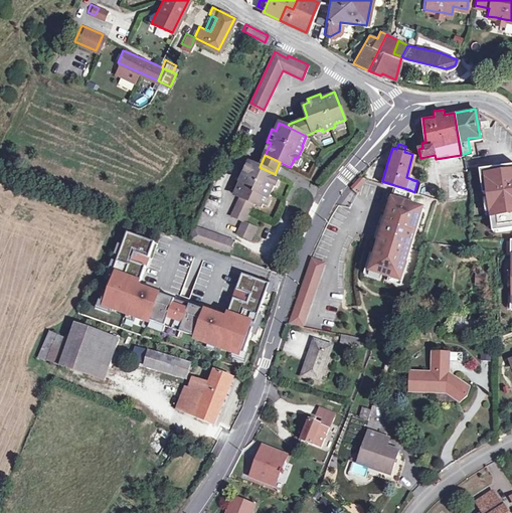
[(234,195),(238,196),(252,203),(260,206),(266,195),(269,196),(271,191),(274,184),(271,182),(274,176),(275,174),(260,167),(249,162),(245,170),(242,168),(237,179),(240,181),(234,195)]
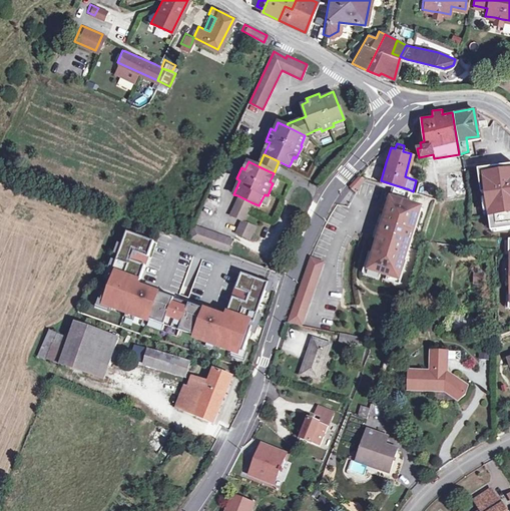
[(509,162),(485,166),(494,229),(509,226),(509,162)]
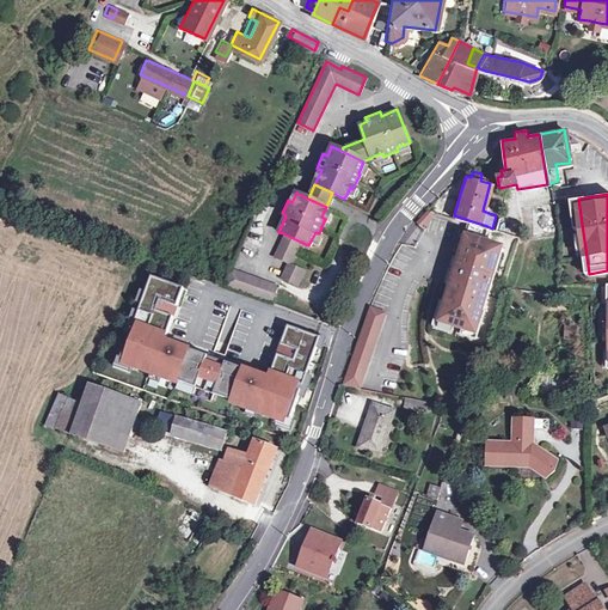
[(415,224),(425,226),(429,209),(419,207),(415,224)]
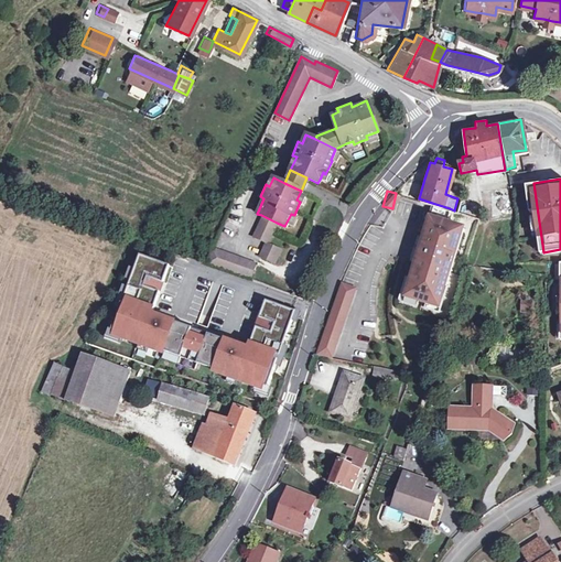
[(305,196),(300,193),(297,200),(300,202),(302,203),(305,196)]
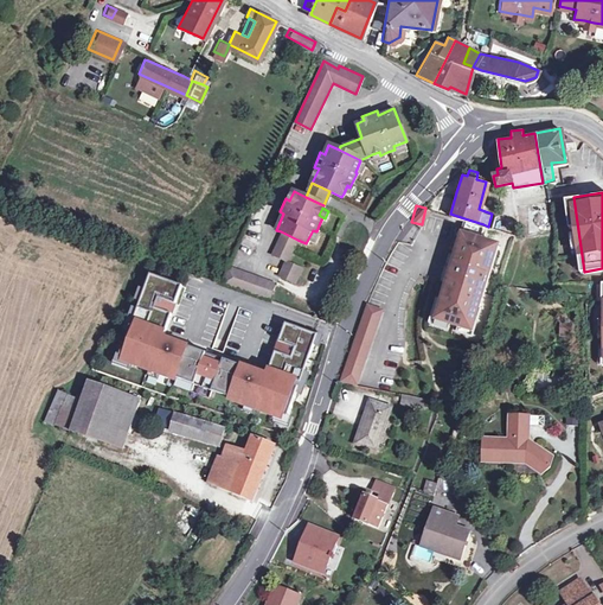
[(478,236),(483,224),(464,218),(434,314),(469,326),(495,243),(478,236)]
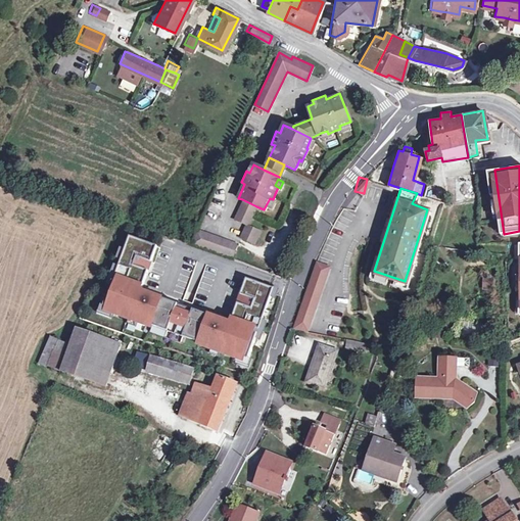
[(248,225),(256,206),(242,199),(234,219),(245,225),(239,236),(253,243),(260,230),(248,225)]
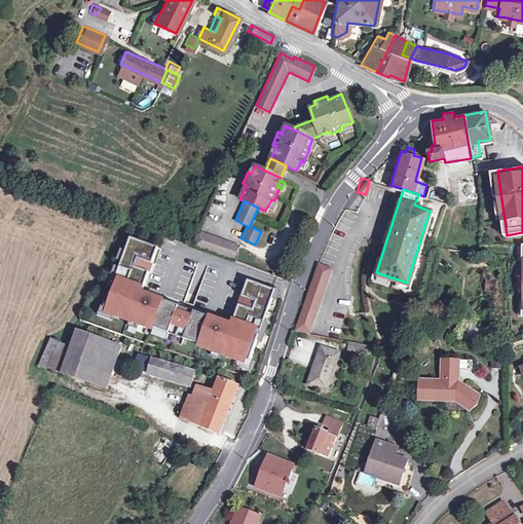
[(197,231),(192,245),(221,255),(232,259),(236,247),(197,231)]
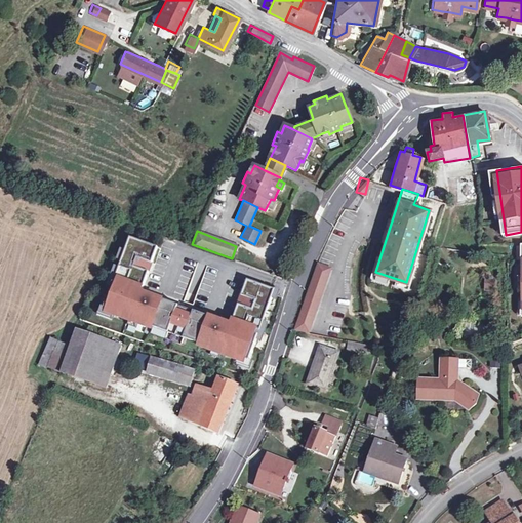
[(230,322),(139,289),(156,244),(128,235),(103,306),(106,307),(105,310),(151,327),(151,325),(166,330),(164,336),(179,343),(182,336),(198,343),(197,344),(243,361),(244,358),(247,359),(256,333),(253,331),(255,328),(258,329),(274,288),(246,278),(230,322)]
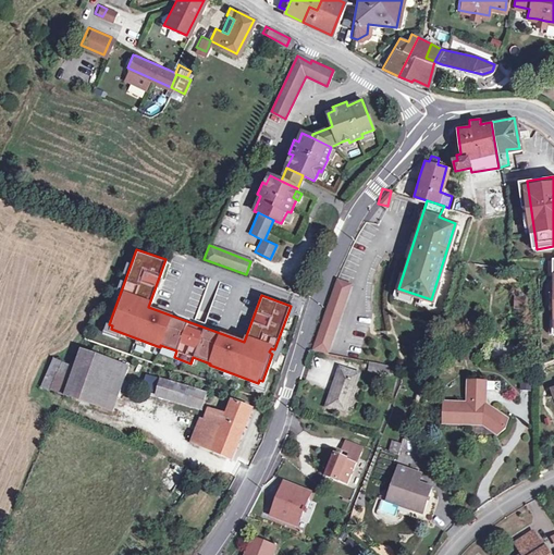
[(349,281),(335,276),(311,346),(325,348),(349,281)]
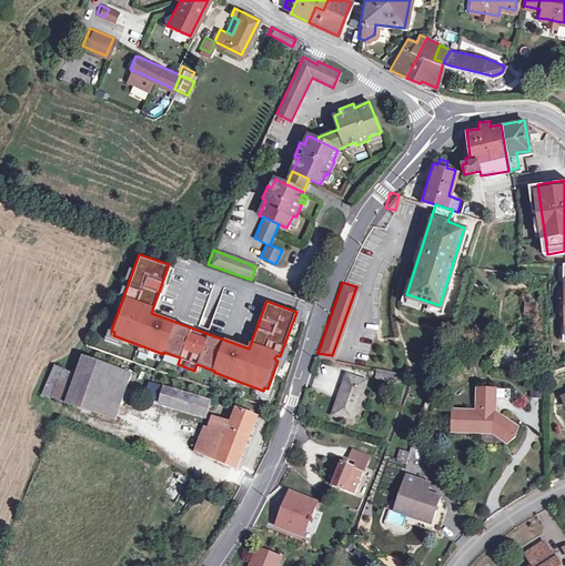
[(523,299),(524,310),(535,310),(535,299),(523,299)]
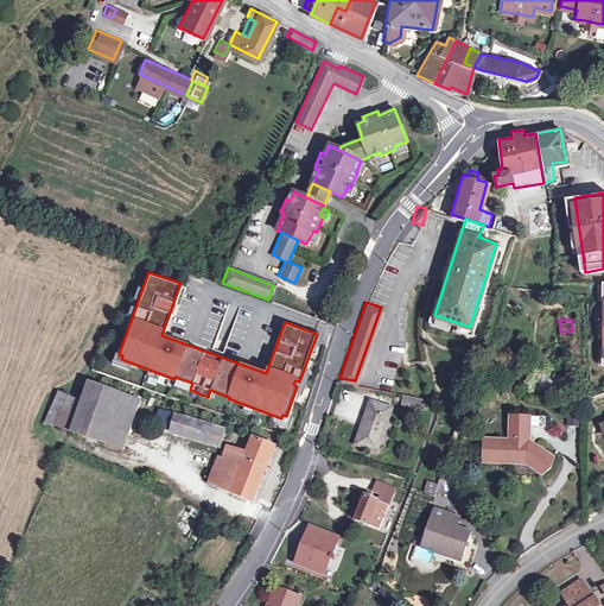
[(83,378),(67,428),(119,446),(135,396),(83,378)]
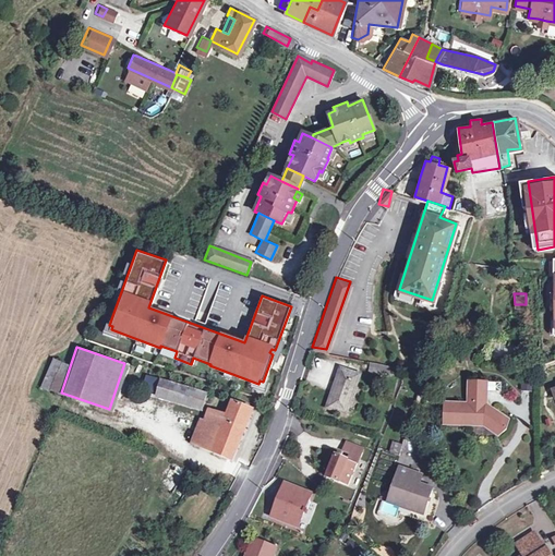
[(379,360),(374,359),(368,358),(368,369),(378,371),(379,360)]
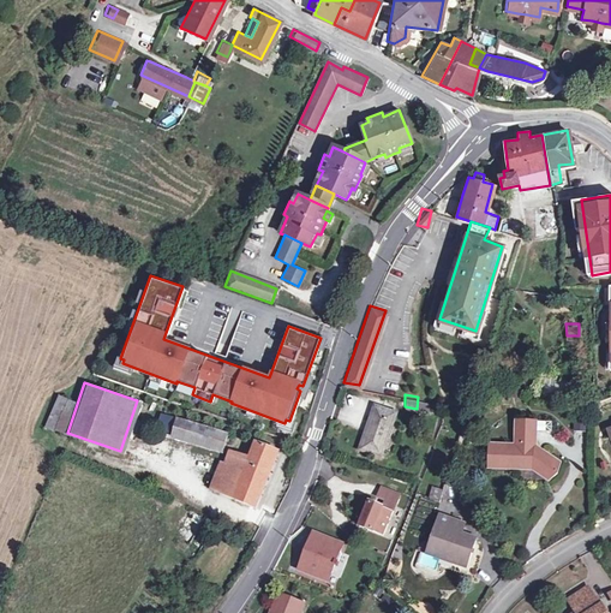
[(352,446),(375,453),(388,409),(366,403),(352,446)]
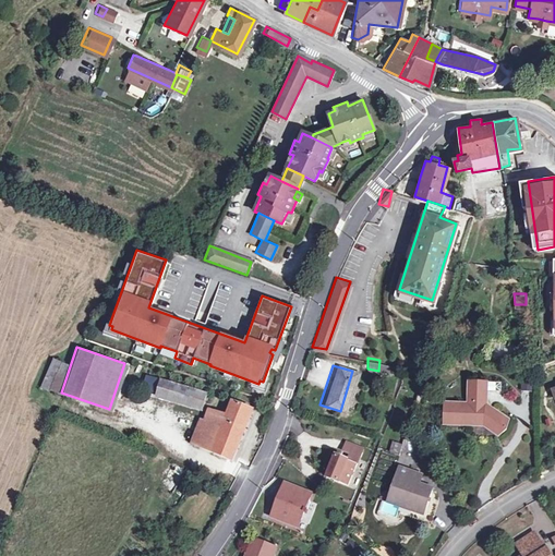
[(154,390),(158,376),(145,372),(140,386),(154,390)]
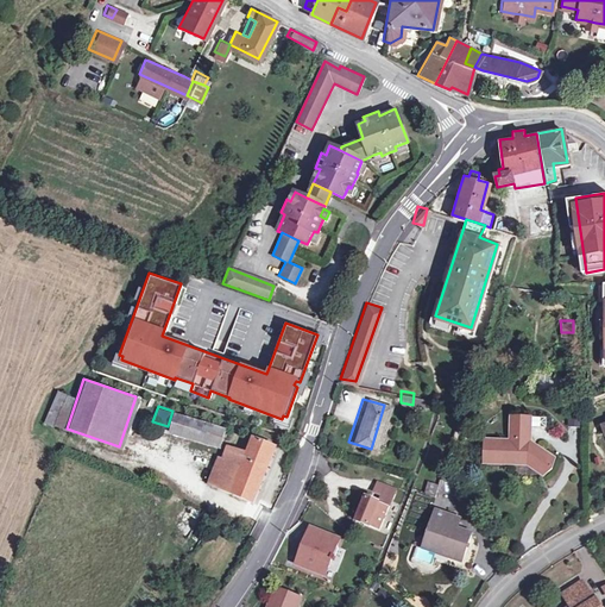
[(181,432),(187,415),(172,411),(168,426),(181,432)]
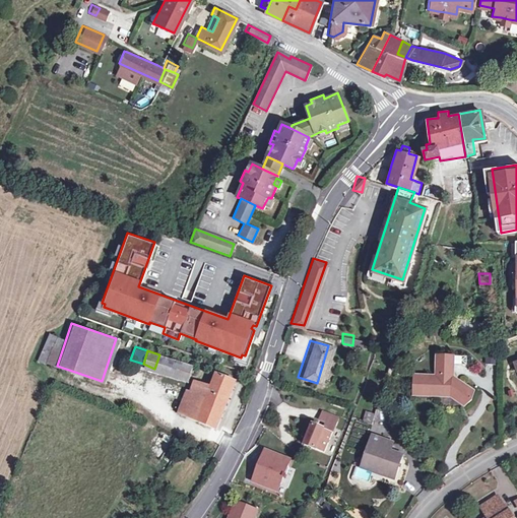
[(159,354),(154,369),(185,378),(189,365),(159,354)]
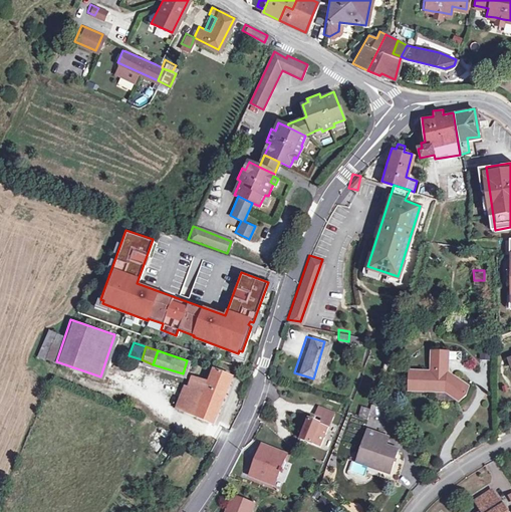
[(410,369),(408,388),(444,393),(459,400),(466,395),(467,387),(454,381),(445,379),(449,356),(434,353),(431,372),(410,369)]
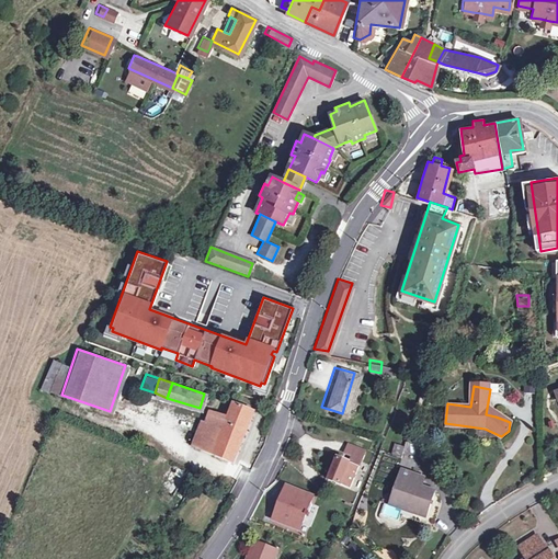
[(226,415),(214,411),(207,425),(218,430),(216,437),(212,436),(209,442),(214,444),(209,453),(230,460),(252,409),(231,401),(226,415)]
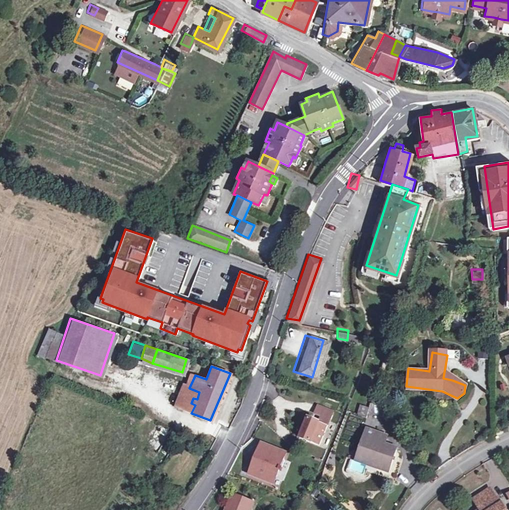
[(189,388),(195,375),(189,373),(176,406),(191,413),(195,405),(191,403),(193,398),(197,399),(199,392),(189,388)]
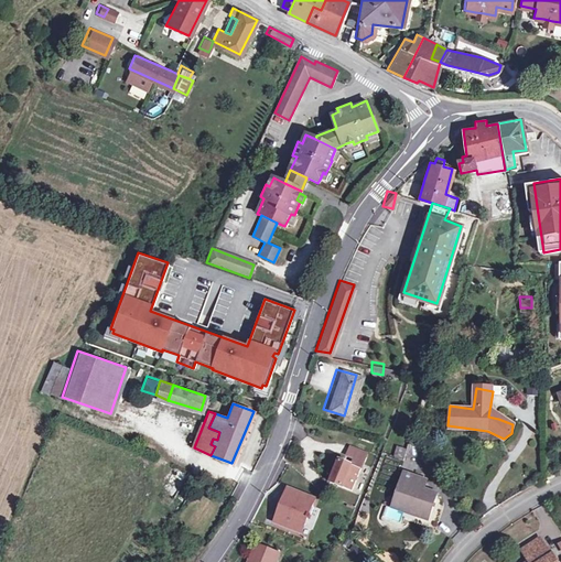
[(400,455),(405,443),(394,440),(390,452),(400,455)]
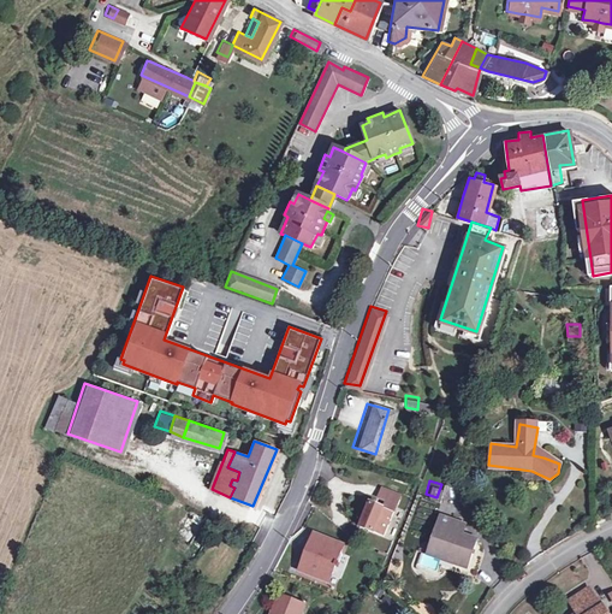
[(380,499),(392,502),(397,490),(379,483),(374,495),(380,499)]
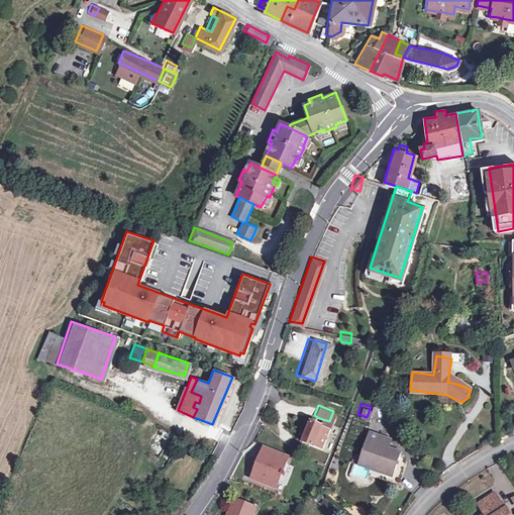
[(326,426),(317,422),(307,419),(300,438),(320,445),(326,426)]
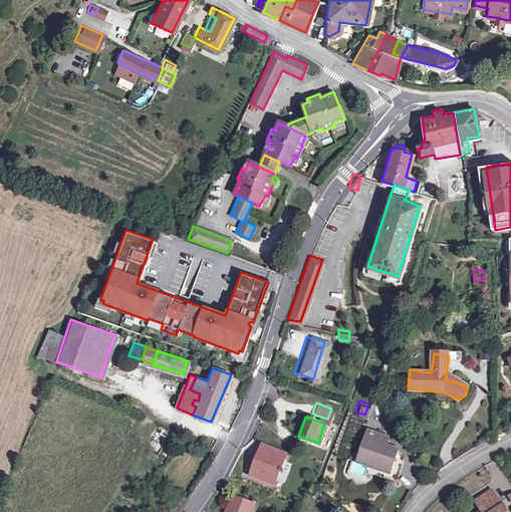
[(362,428),(350,458),(362,462),(363,460),(385,468),(394,446),(379,441),(381,436),(362,428)]
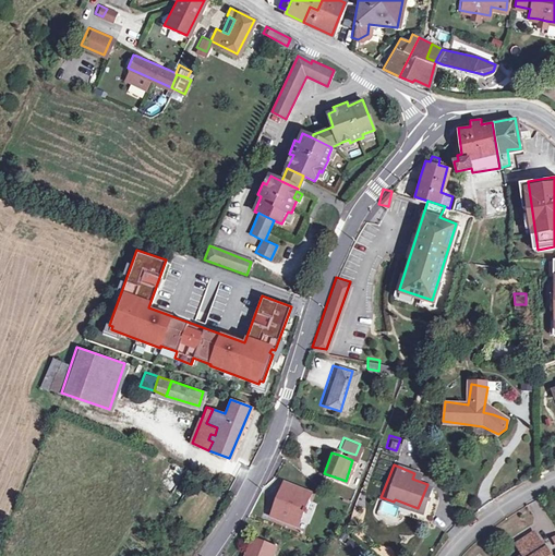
[(302,504),(309,488),(281,479),(268,511),(287,519),(298,515),(301,508),(303,508),(305,505),(302,504)]
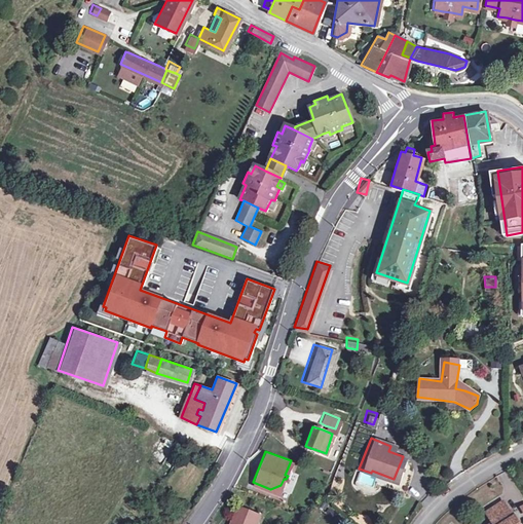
[(513,523),(517,522),(511,511),(507,513),(500,502),(487,511),(492,520),(485,523),(513,523)]
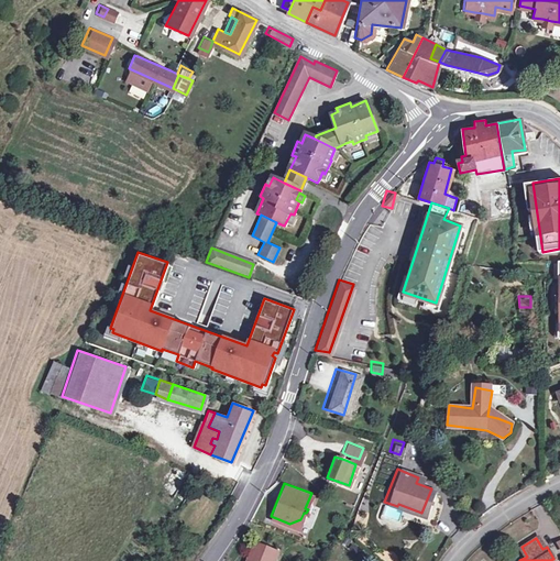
[(256,539),(250,553),(253,554),(260,540),(256,539)]
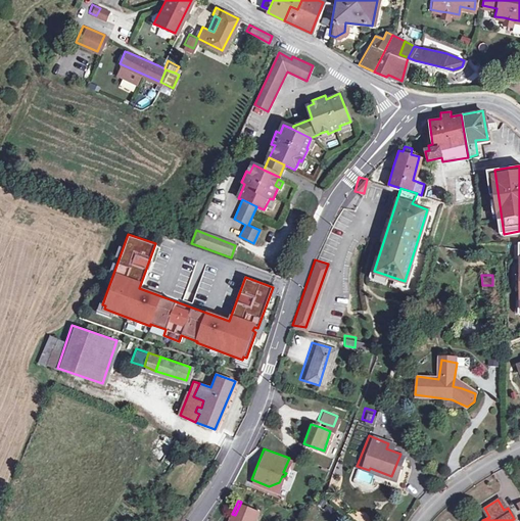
[(235,515),(232,514),(229,520),(252,520),(257,509),(241,502),(235,515)]
